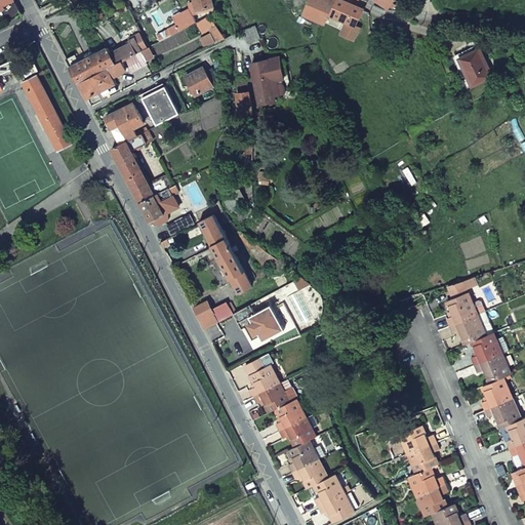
[(22,15),(13,0),(0,0),(0,10),(7,24),(18,17),(22,15)]
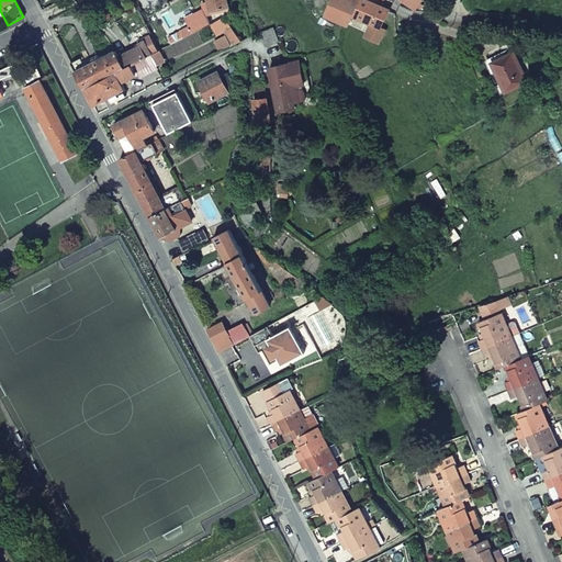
[(226,4),(225,0),(208,0),(210,9),(226,4)]
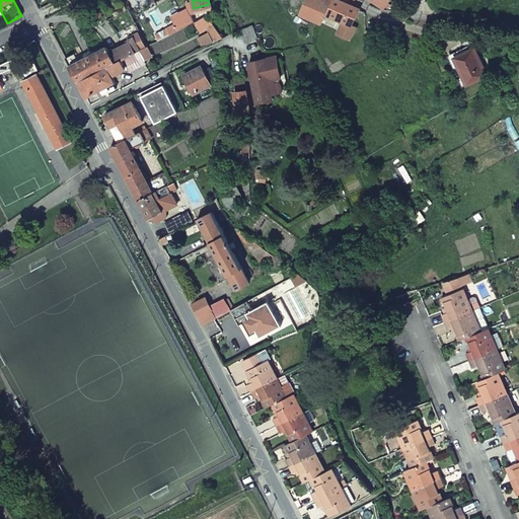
[(319,21),(328,0),(306,0),(305,4),(301,13),(319,21)]
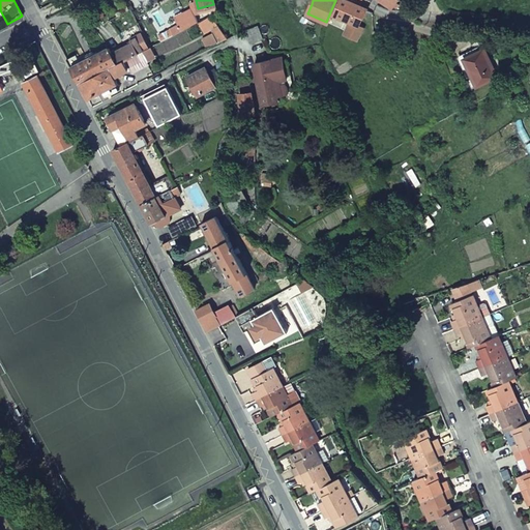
[(345,0),(339,0),(333,15),(350,22),(344,34),(358,40),(363,27),(359,25),(365,9),(345,0)]
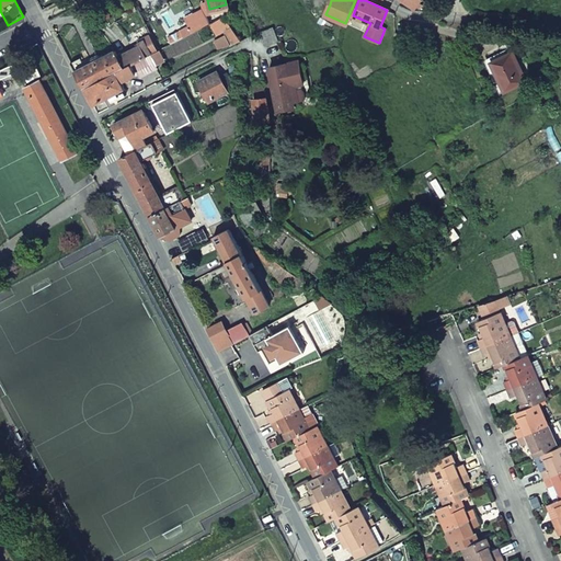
[(192,32),(209,23),(202,9),(185,18),(192,32)]
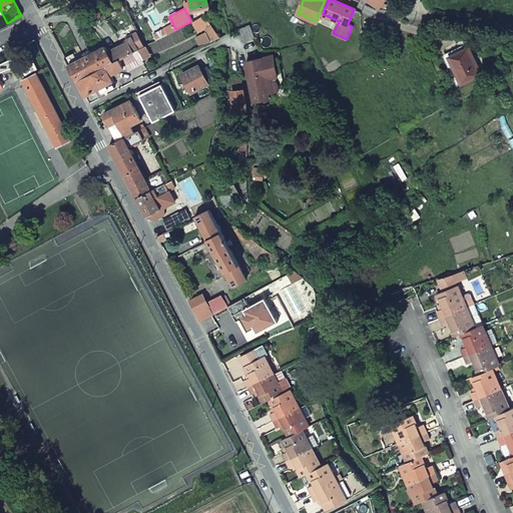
[(242,41),(255,38),(251,26),(239,30),(242,41)]
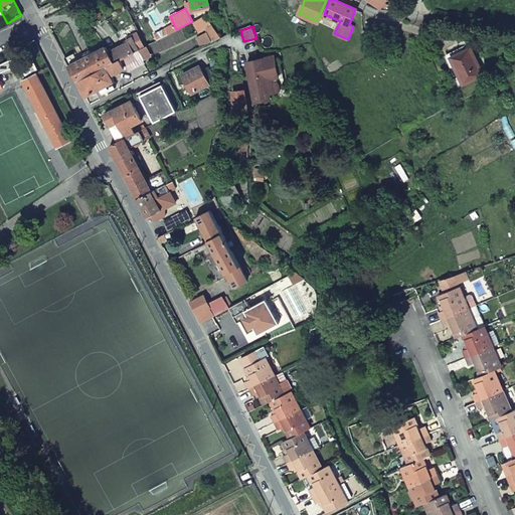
[(157,40),(167,34),(164,28),(154,33),(157,40)]
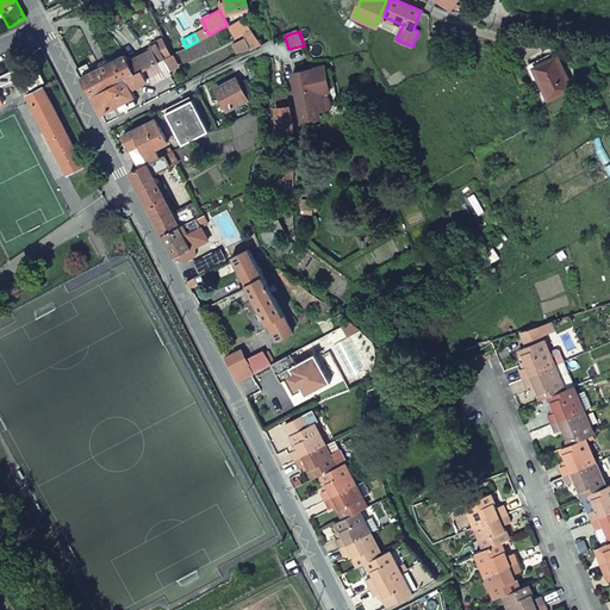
[(242,38),(248,50),(255,47),(250,35),(242,38)]
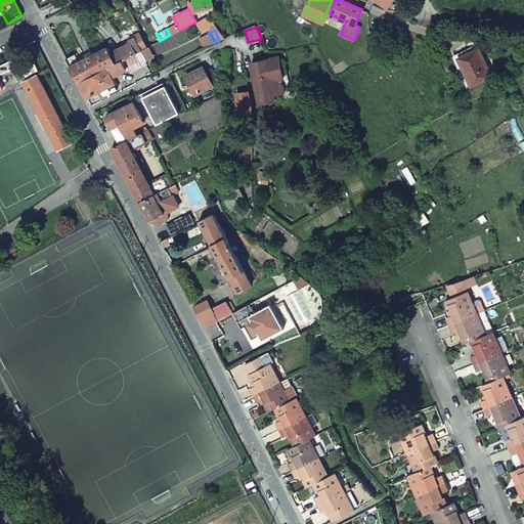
[(106,47),(85,58),(84,56),(81,57),(81,60),(78,61),(74,54),(66,58),(78,82),(120,60),(131,55),(138,51),(147,47),(139,34),(130,38),(130,39),(127,41),(127,43),(110,52),(106,47)]
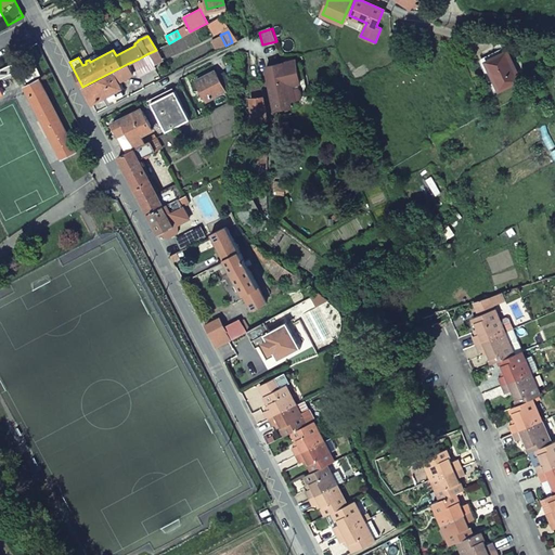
[(364,54),(373,67),(381,57),(372,47),(364,54)]
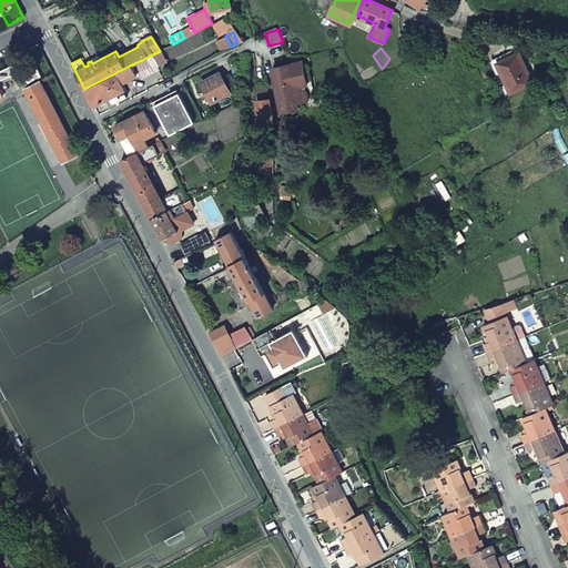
[(474,59),(487,88),(506,80),(495,51),(474,59)]
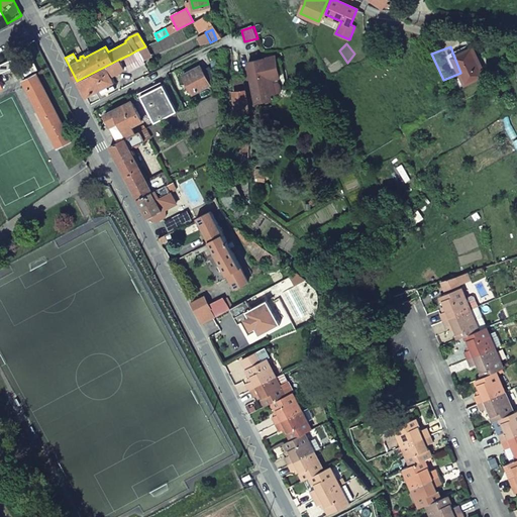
[(129,55),(136,67),(143,64),(136,50),(129,55)]
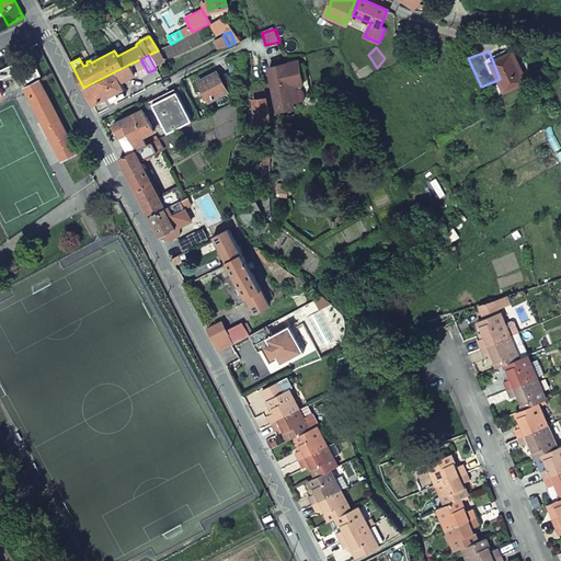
[(287,59),(275,63),(276,66),(268,67),(277,112),(294,106),(293,102),(298,101),(295,86),(300,83),(294,61),(288,63),(287,59)]
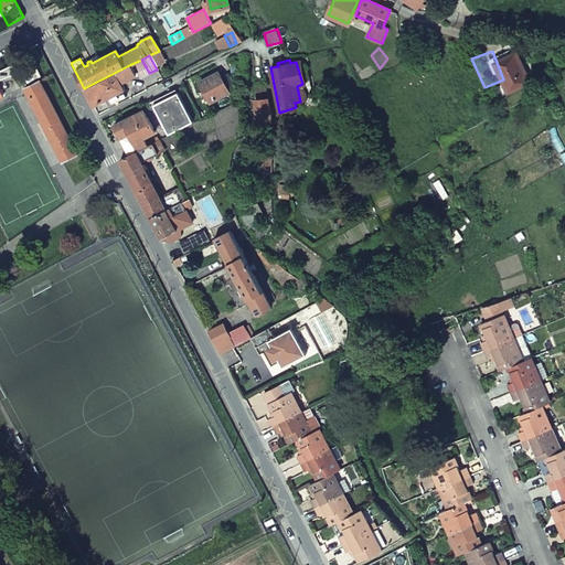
[(129,65),(84,88),(93,106),(105,99),(109,108),(124,100),(119,92),(124,88),(120,82),(135,75),(129,65)]
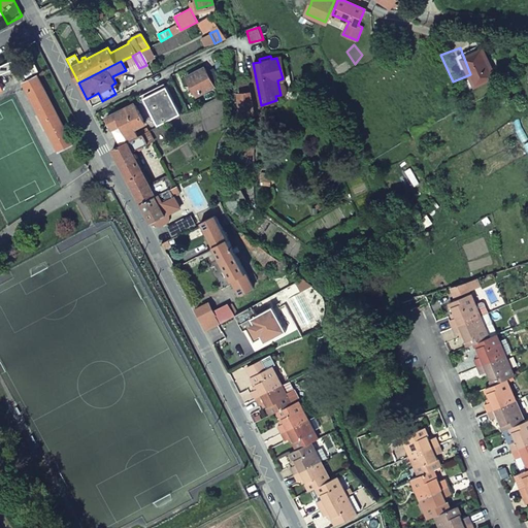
[(0,94),(1,94),(0,90),(0,78),(15,73),(11,65),(0,69),(0,94)]
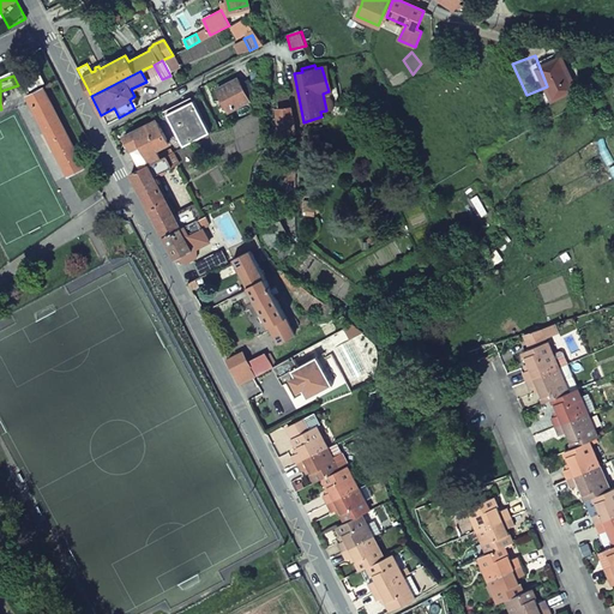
[(238,79),(215,90),(226,110),(247,100),(238,79)]
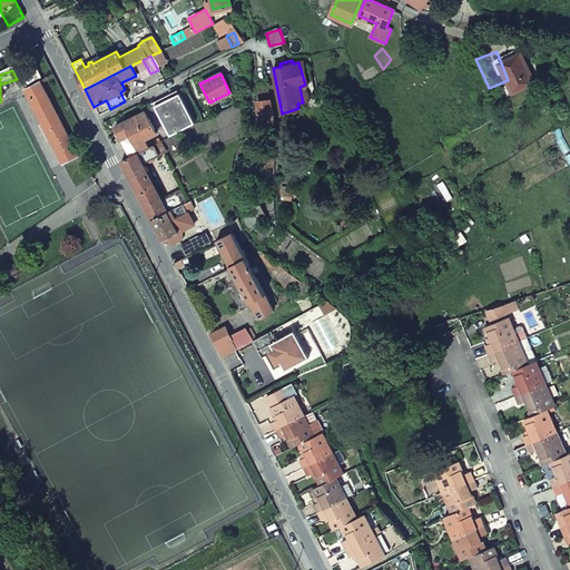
[(22,91),(61,166),(77,158),(39,85),(22,91)]
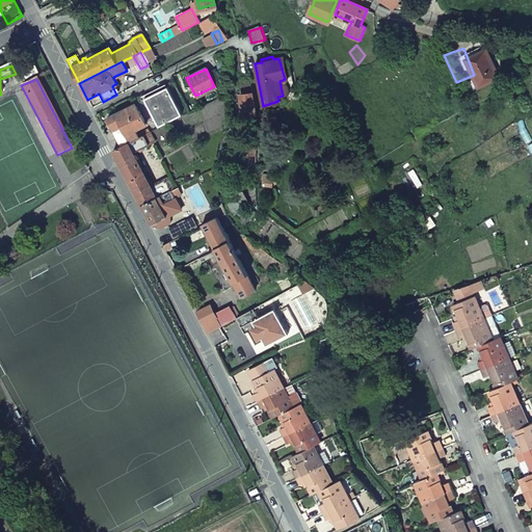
[(240,95),(242,115),(256,114),(256,111),(254,102),(250,86),(241,86),(240,95)]
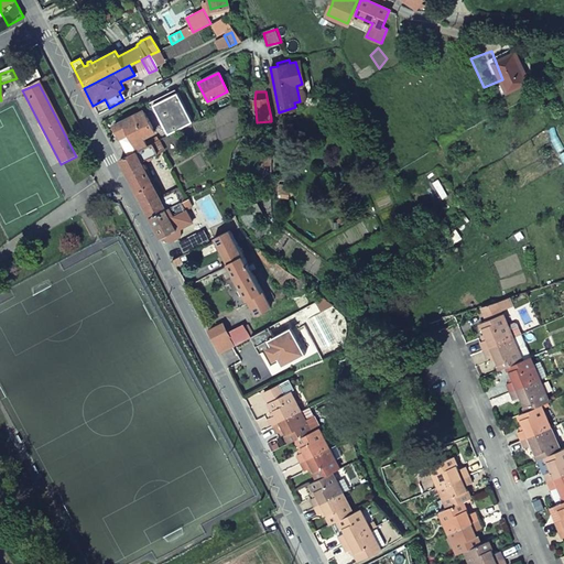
[(177,94),(153,106),(167,133),(192,122),(177,94)]
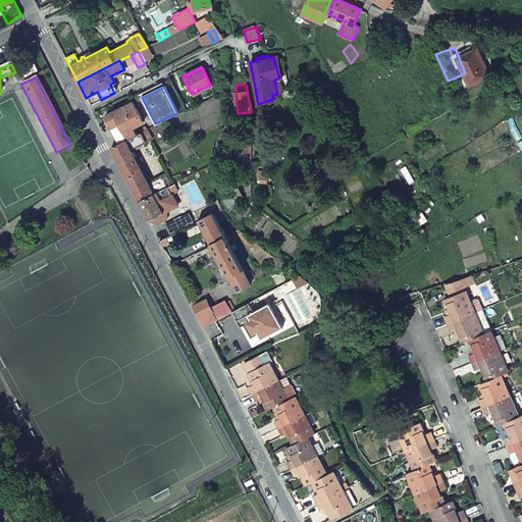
[(132,103),(105,116),(118,144),(136,135),(132,127),(142,121),(132,103)]
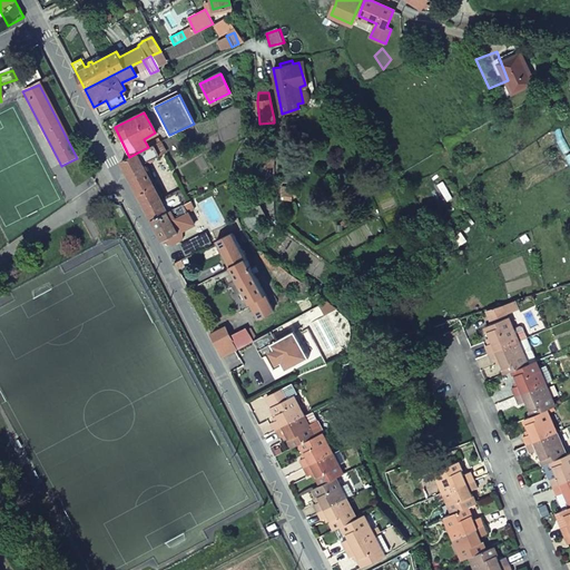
[(256,159),(256,168),(275,167),(275,140),(268,140),(267,155),(252,155),(252,159),(256,159)]
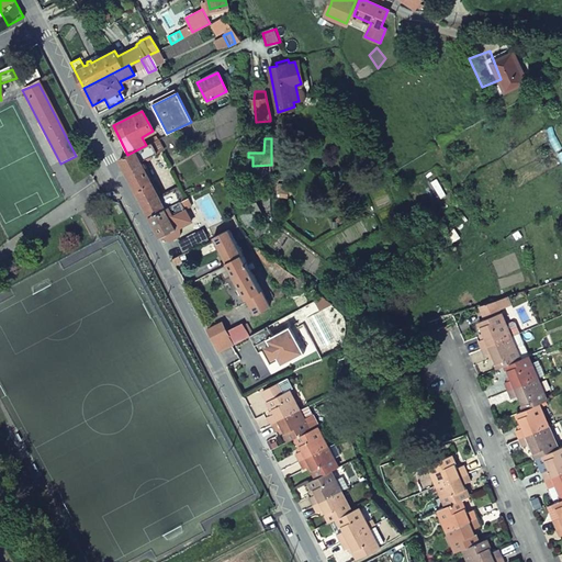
[(120,158),(149,215),(182,199),(181,197),(178,197),(175,190),(159,197),(141,159),(163,150),(157,139),(146,145),(127,155),(120,158)]
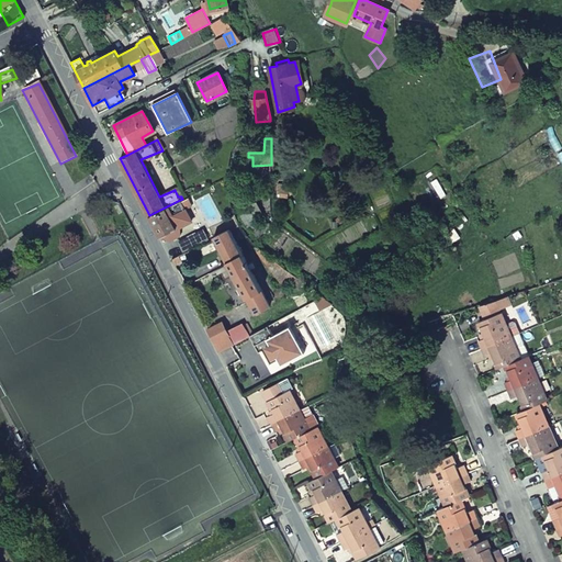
[(175,228),(168,213),(183,209),(191,204),(188,197),(182,199),(149,215),(159,236),(175,228)]
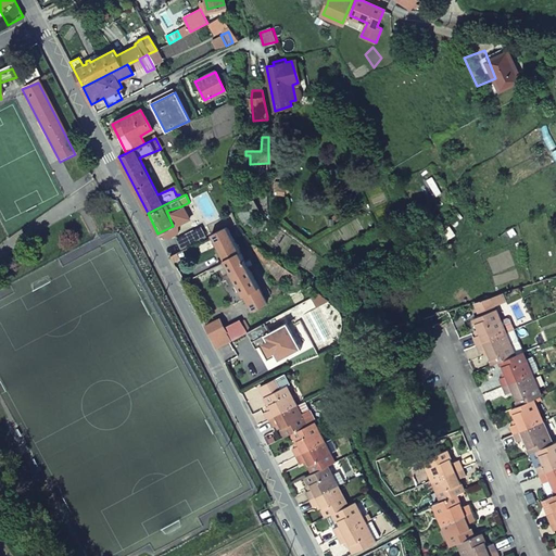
[(213,218),(220,231),(227,228),(220,215),(213,218)]
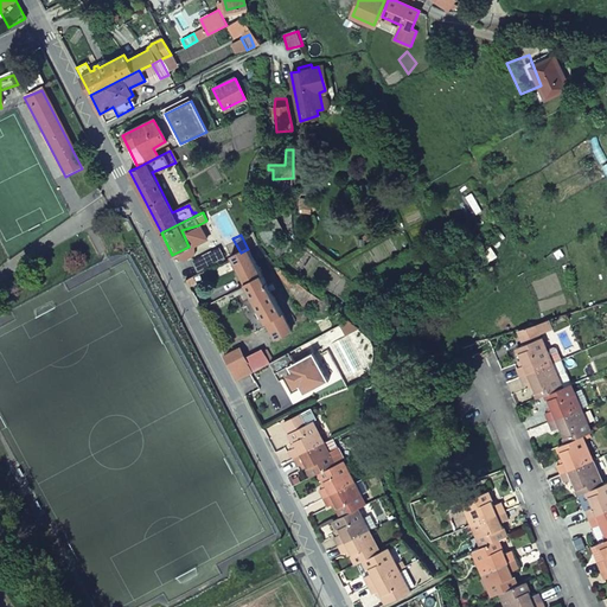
[(248,249),(287,325),(293,323),(299,320),(293,312),(251,247),(248,249)]
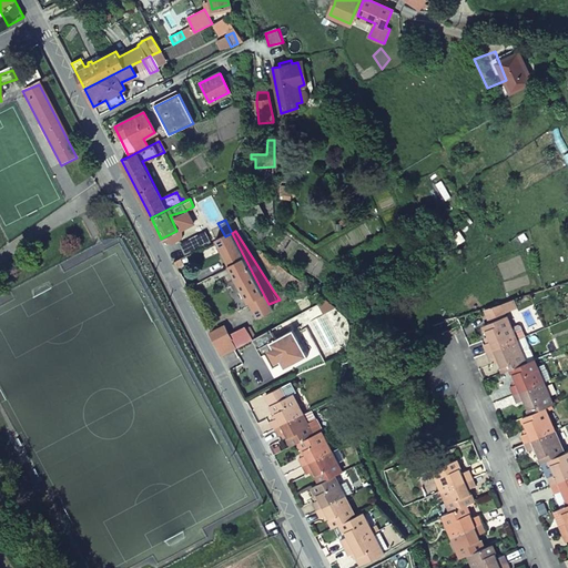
[(269,304),(232,233),(225,236),(216,241),(243,291),(245,295),(255,314),(259,312),(261,315),(272,310),(269,304)]
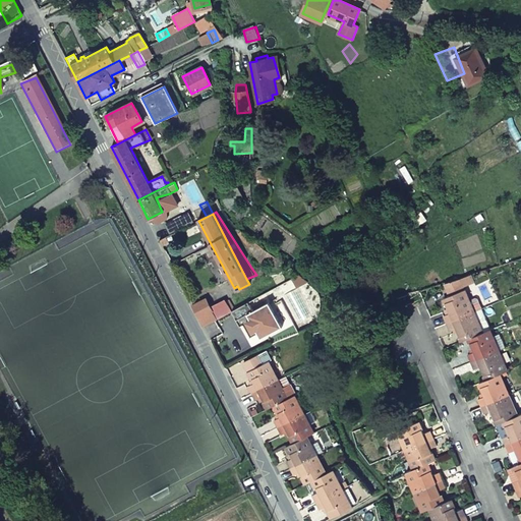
[(270,273),(273,272),(276,271),(278,269),(279,268),(281,266),(281,263),(272,255),(269,262),(266,267),(268,273),(267,273),(269,276),(271,275),(270,273)]
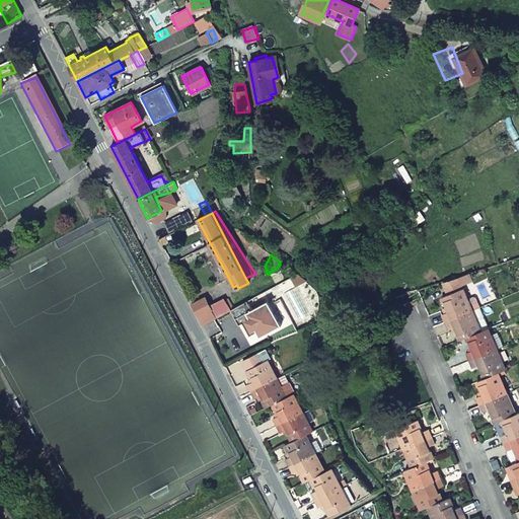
[(255,274),(266,272),(267,272),(265,266),(250,267),(255,274)]
